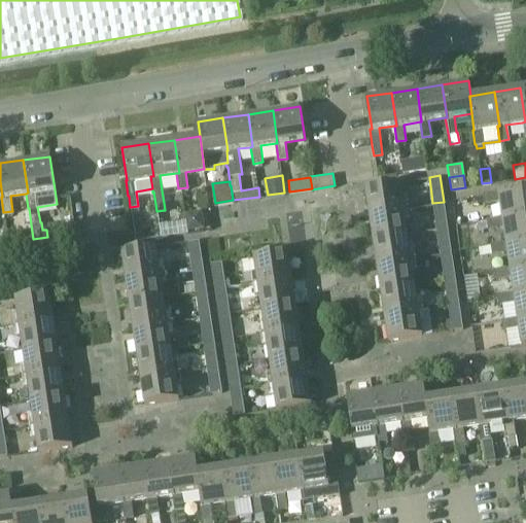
[(400,181),(366,185),(370,212),(409,206),(407,195),(402,196),(400,181)]
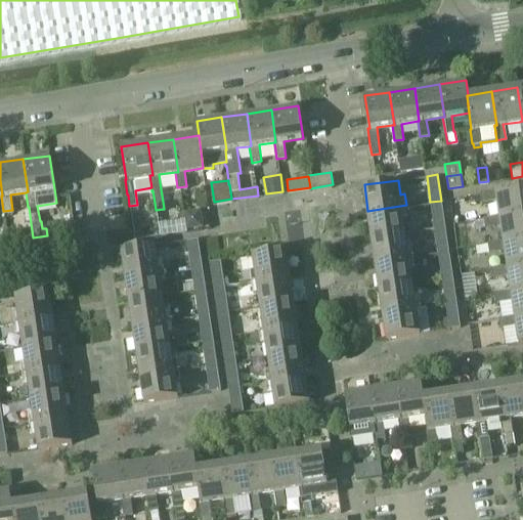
[(480,201),(495,199),(497,215),(497,217),(522,213),(522,186),(494,191),(494,189),(479,191),(480,201)]
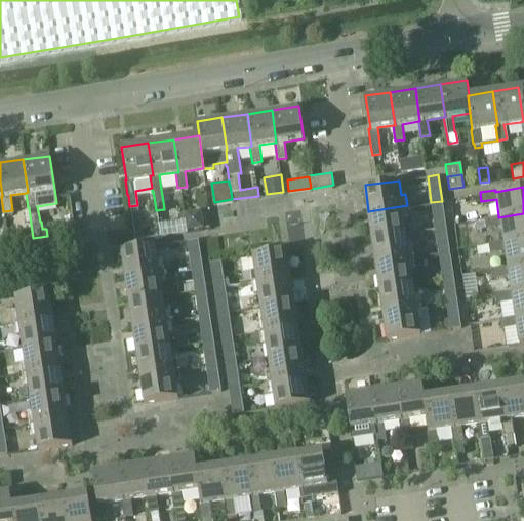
[(445,226),(442,201),(431,202),(435,228),(445,226)]
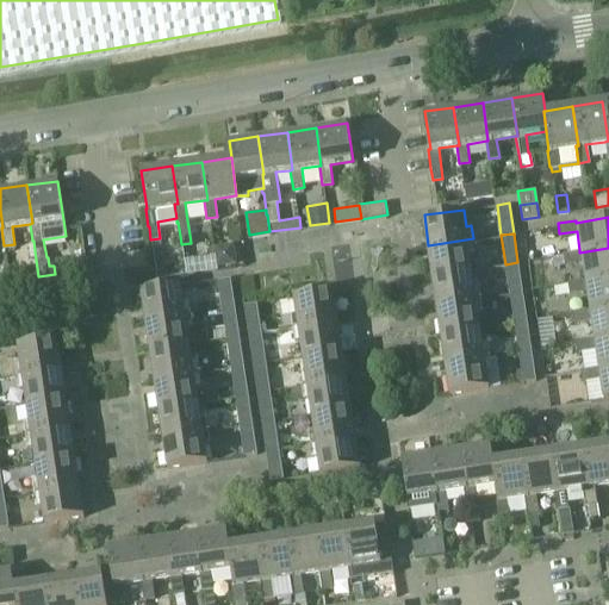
[(474,251),(473,238),(428,245),(433,274),(471,269),(468,251),(474,251)]
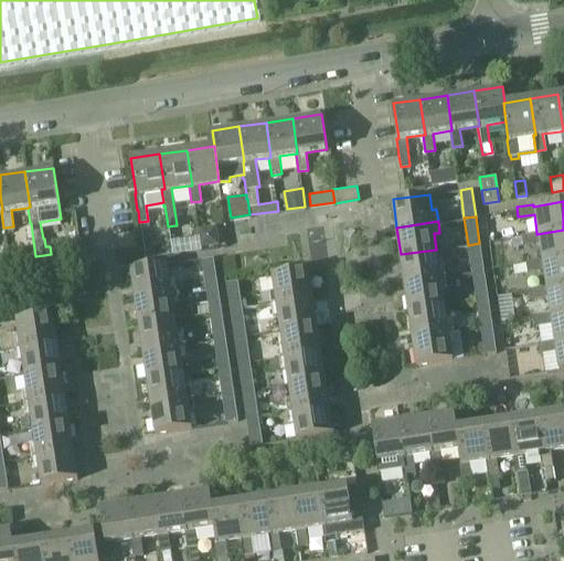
[(217,228),(199,230),(201,247),(220,244),(217,228)]
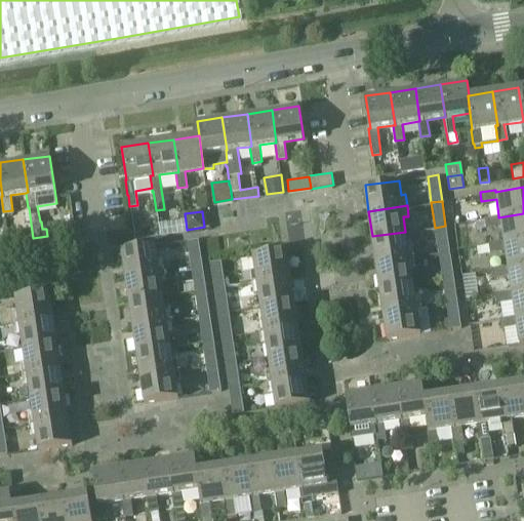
[(483,218),(475,219),(476,228),(500,225),(502,240),(502,242),(523,238),(523,213),(498,217),(498,215),(483,217),(483,218)]
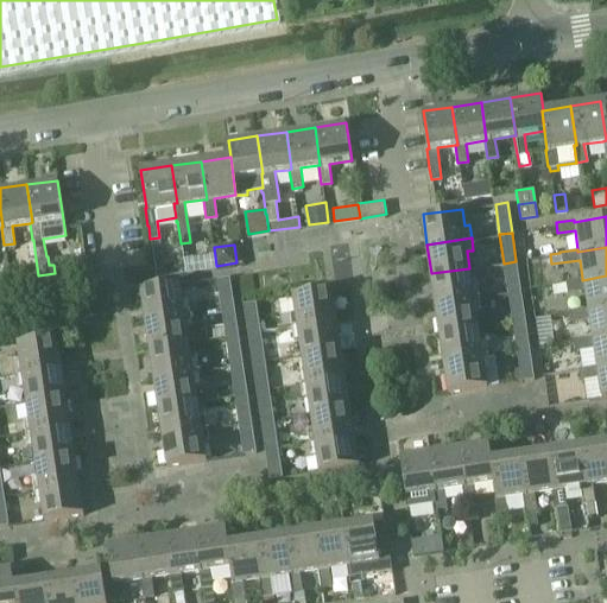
[(71,256),(74,270),(87,267),(86,254),(71,256)]
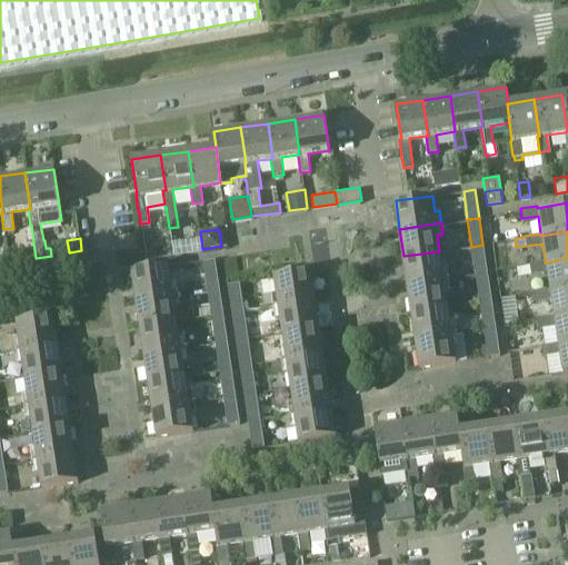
[(487,274),(482,245),(471,247),(475,275),(487,274)]
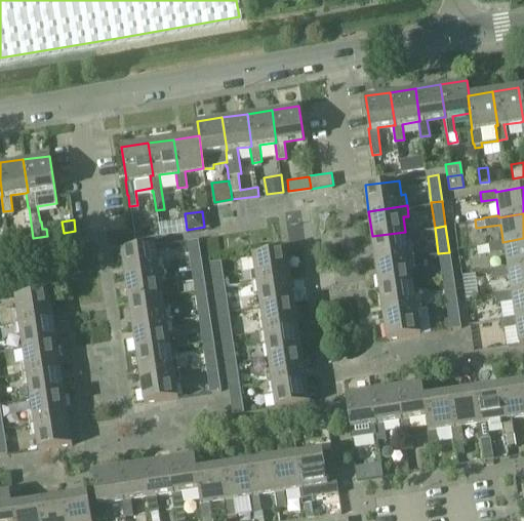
[(24,238),(22,228),(6,230),(8,240),(24,238)]
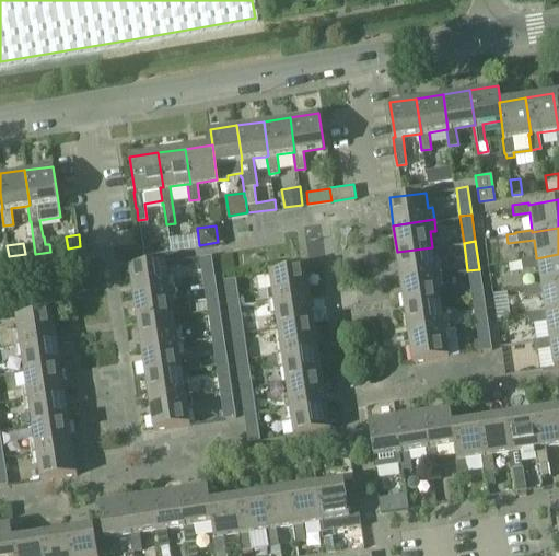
[(397,252),(400,280),(441,274),(440,262),(434,262),(432,247),(397,252)]
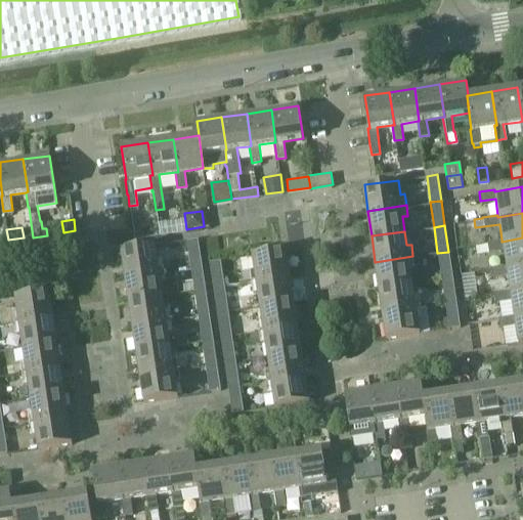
[(199,235),(187,237),(188,248),(191,263),(203,262),(199,235)]
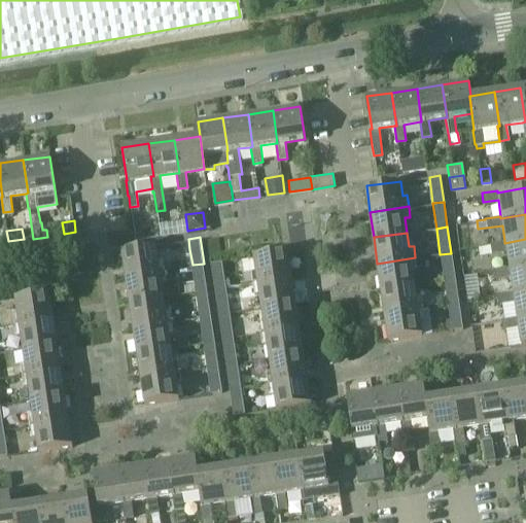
[(490,244),(479,246),(480,254),(505,250),(509,267),(509,268),(525,265),(525,239),(504,243),(504,241),(489,243),(490,244)]
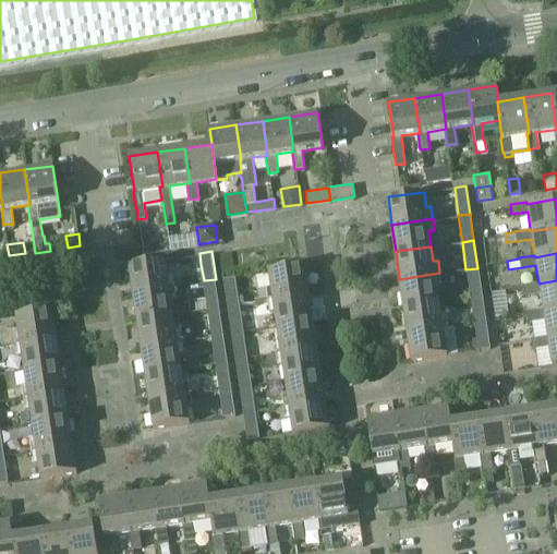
[(130,263),(130,264),(134,290),(174,285),(172,273),(168,273),(166,257),(130,263)]
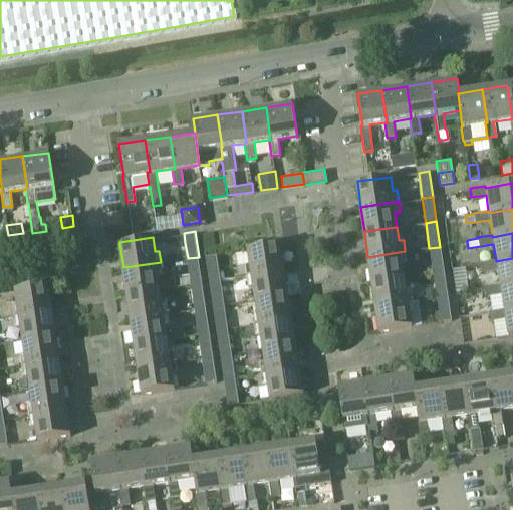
[(246,263),(248,273),(285,268),(281,243),(249,248),(251,263),(246,263)]
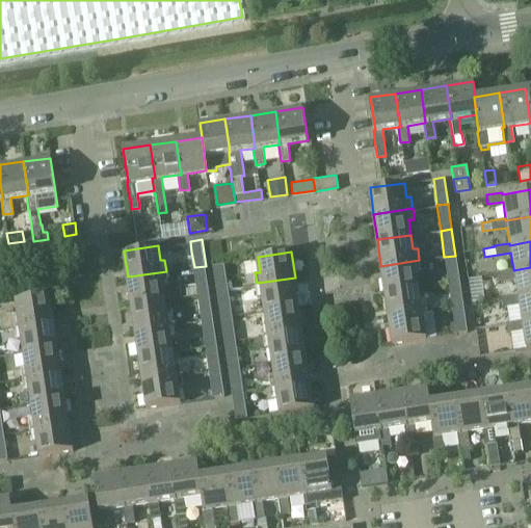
[(448,282),(458,281),(455,256),(444,257),(448,282)]
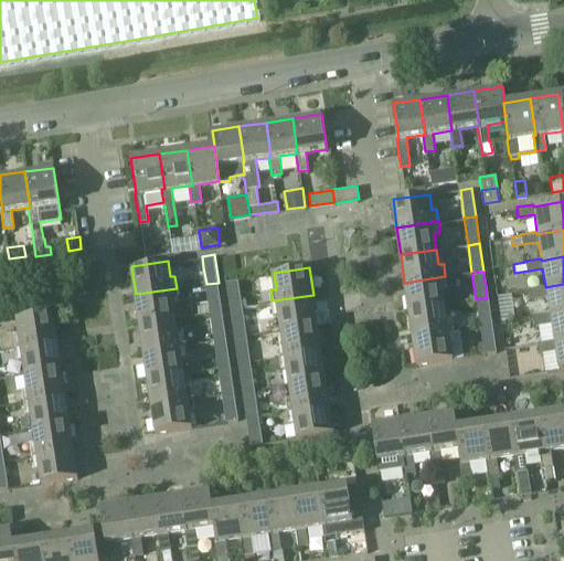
[(445,276),(404,283),(408,309),(444,304),(442,288),(447,287),(445,276)]
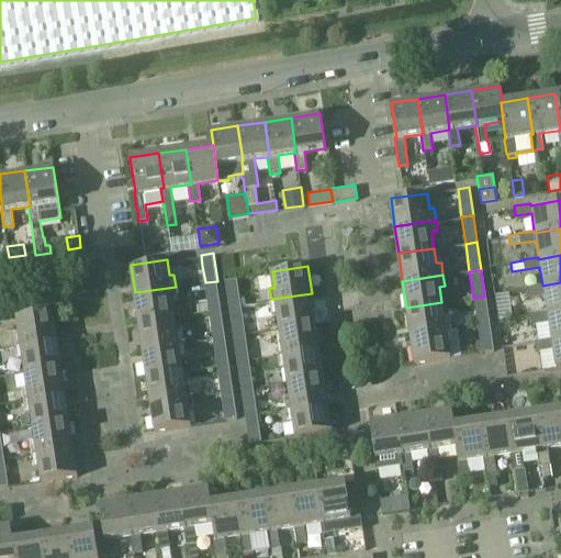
[(237,277),(225,278),(229,305),(242,303),(237,277)]
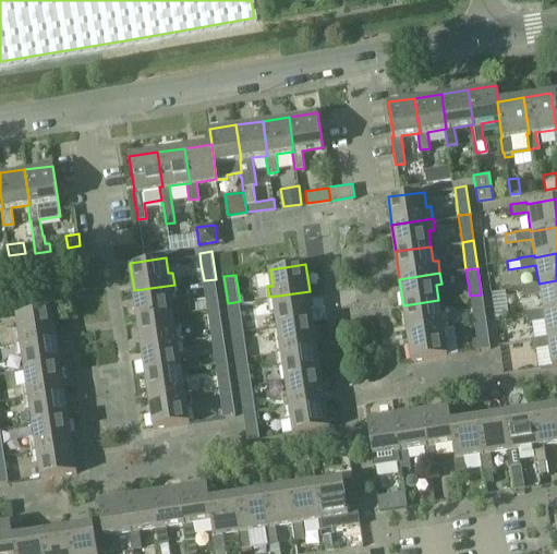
[(216,279),(204,280),(207,308),(219,305),(216,279)]
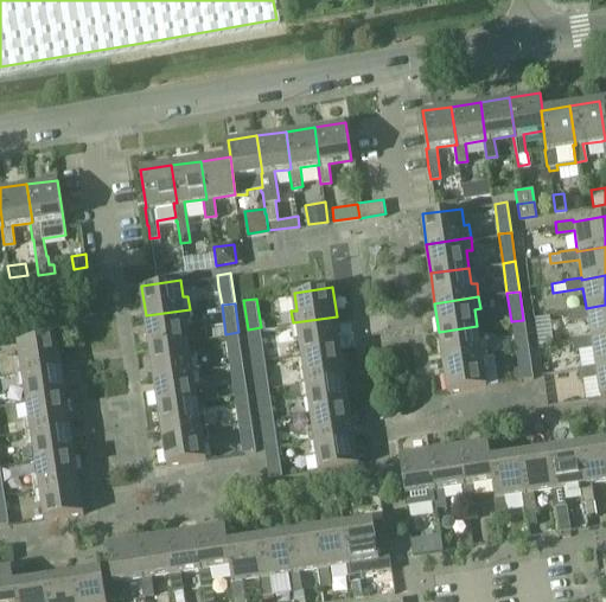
[(569,320),(587,318),(589,335),(591,338),(605,334),(605,305),(586,308),(586,307),(568,309),(569,320)]
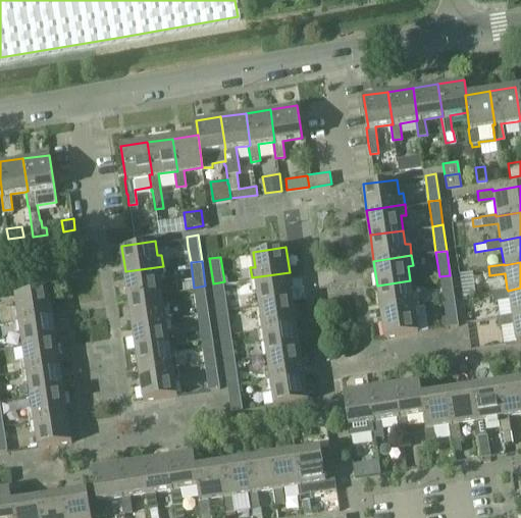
[(164,276),(163,266),(125,271),(128,297),(162,292),(160,277),(164,276)]
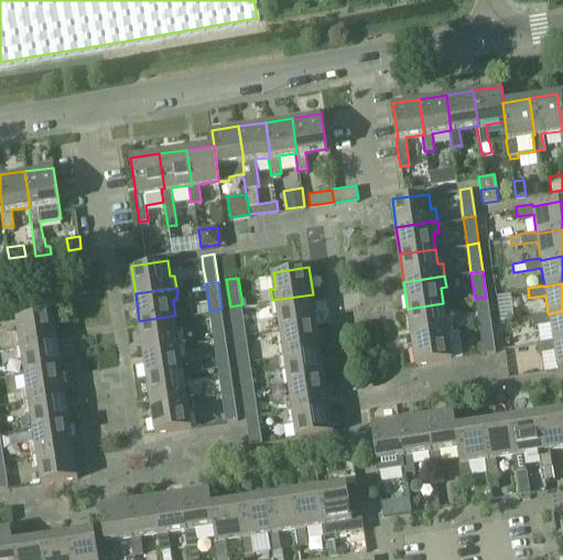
[(273,312),(279,311),(281,326),(317,321),(313,294),(272,300),(273,312)]
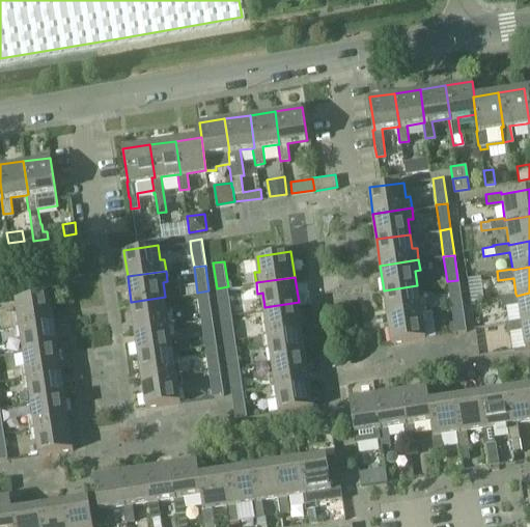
[(462,305),(457,280),(447,281),(450,307),(462,305)]
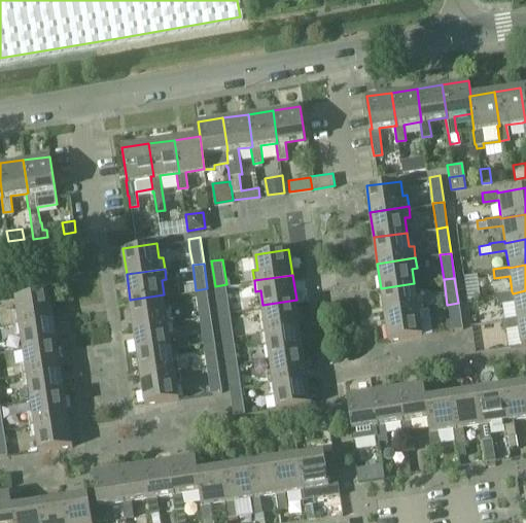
[(381,288),(384,313),(422,308),(420,297),(416,298),(414,283),(381,288)]
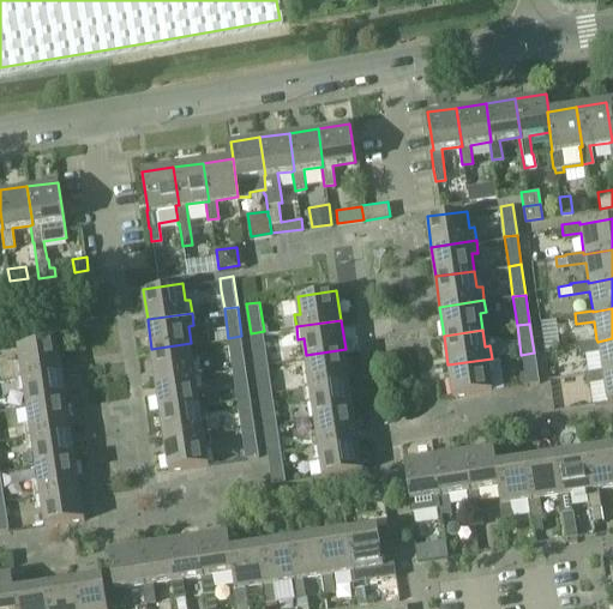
[(269,361),(264,331),(251,333),(256,362),(269,361)]
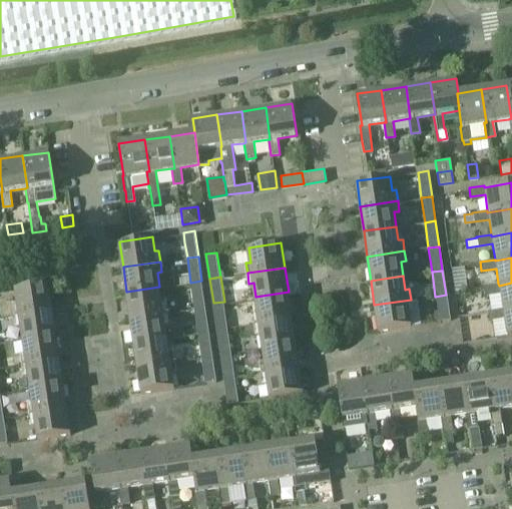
[(201,281),(190,283),(194,307),(205,306),(201,281)]
